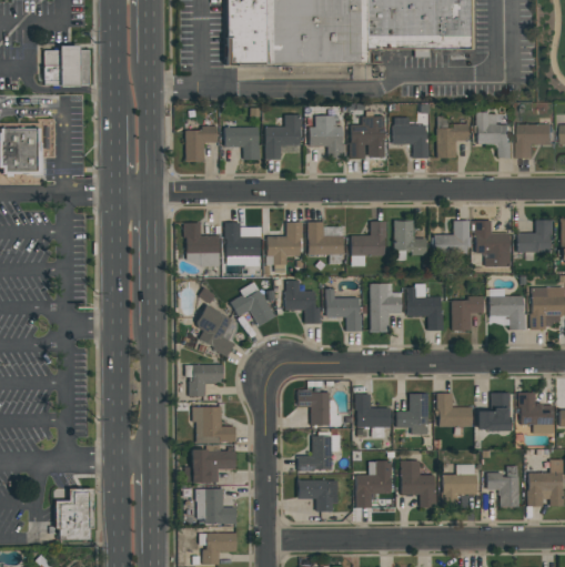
[(480,0),(480,52),(370,52),(370,67),(226,68),(226,0),(480,0)]
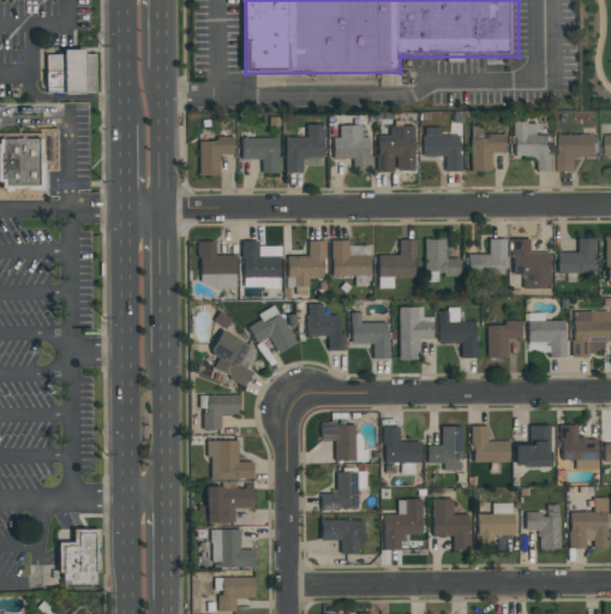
[(47,54),(48,94),(99,93),(99,54),(87,54),(87,49),(66,51),(66,54),(47,54)]
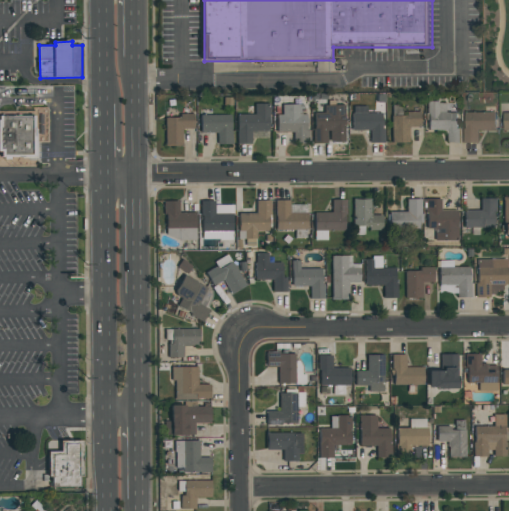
[(431,129),(431,113),(428,113),(428,100),(441,100),(441,112),(460,111),(460,127),(462,127),(463,141),(449,141),(449,129),(431,129)]
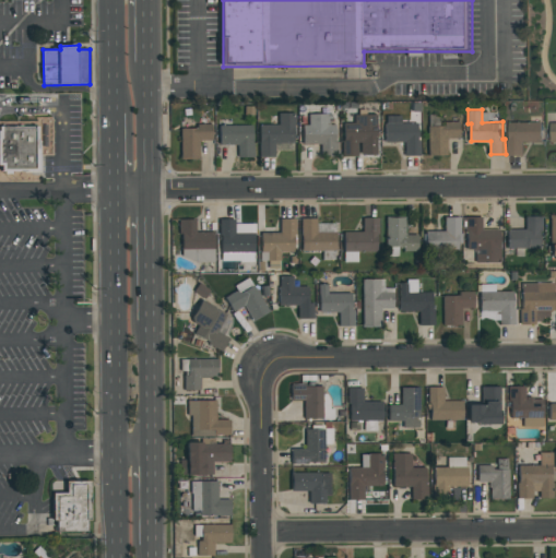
[(261,123),(280,123),(280,113),(297,113),(297,125),(296,125),(296,143),(276,143),(276,156),(261,156),(261,123)]
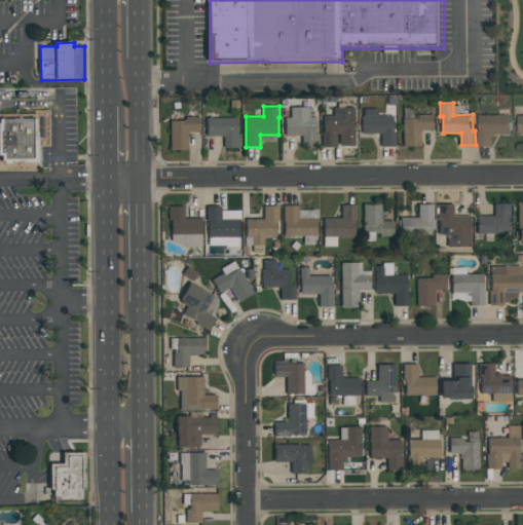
[(318,116),(318,133),(320,133),(320,146),(304,146),(304,135),(287,135),(287,117),(292,117),(292,107),(311,106),(311,116),(318,116)]
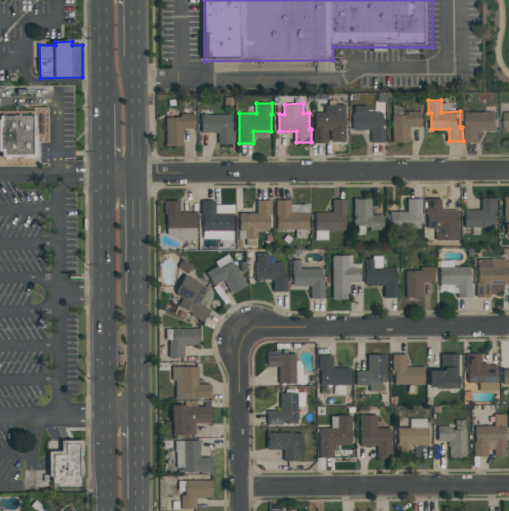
[(347,141),(333,141),(333,130),(329,130),(329,142),(317,142),(317,111),(326,111),(326,104),(347,104),(347,141)]
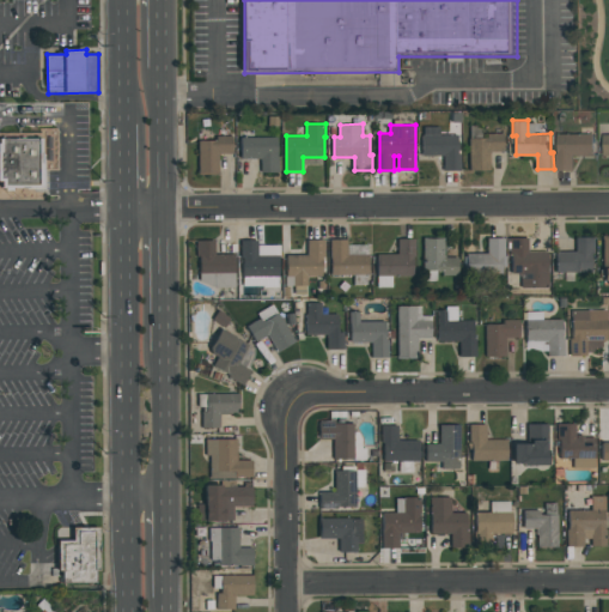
[(0,135),(0,203),(50,203),(50,173),(62,173),(64,129),(49,129),(49,135),(0,135)]
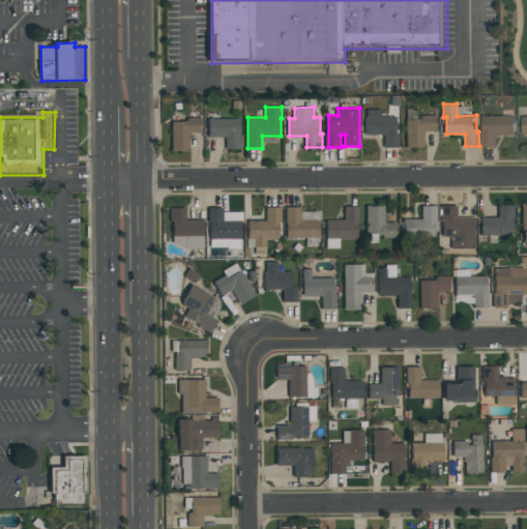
[(386,134),(368,134),(368,115),(398,115),(398,133),(400,133),(400,147),(386,146),(386,134)]
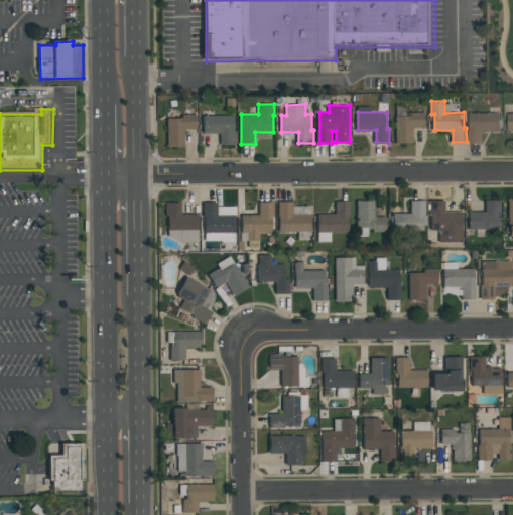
[(397,143),(397,116),(412,116),(412,112),(425,112),(425,128),(414,128),(414,143),(397,143)]
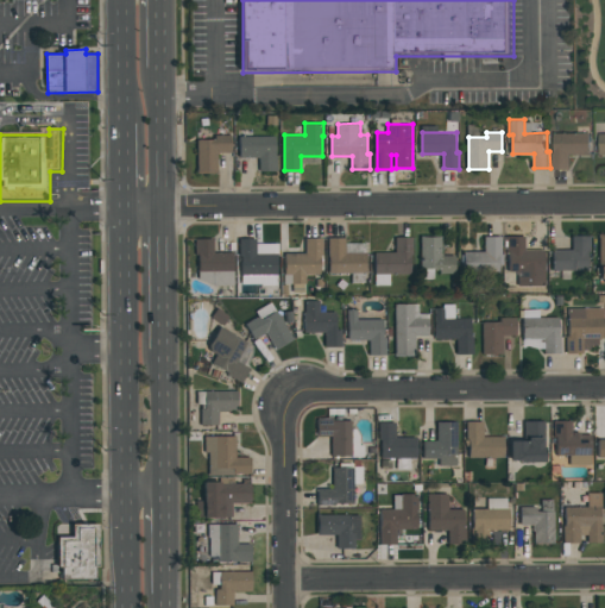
[(592,132),(592,154),(572,154),(572,168),(555,168),(554,151),(558,151),(556,132),(592,132)]
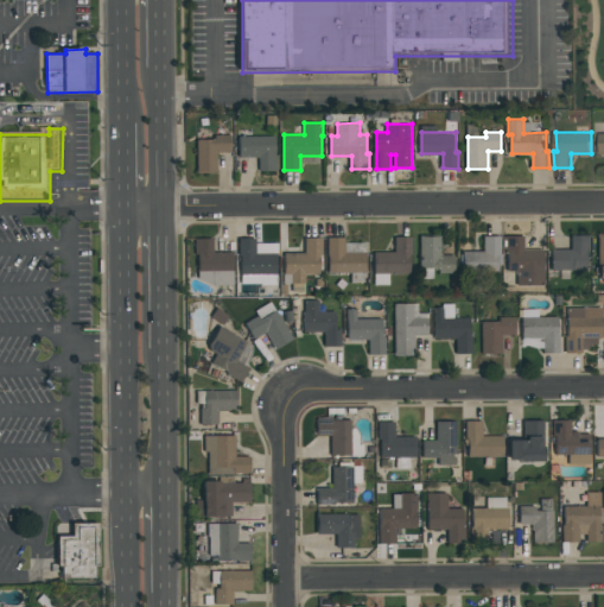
[(198,172),(198,139),(217,139),(217,134),(233,134),(233,152),(218,152),(218,172),(198,172)]
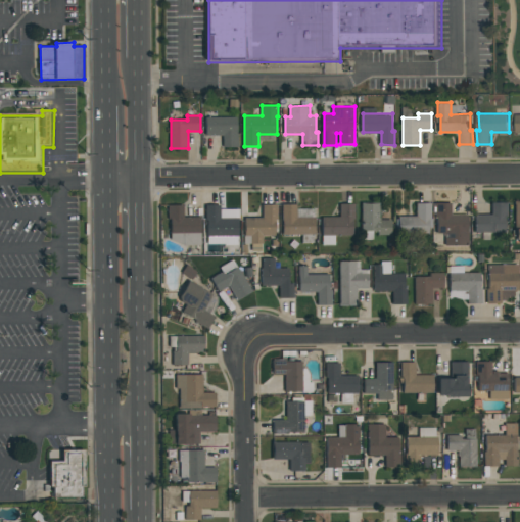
[(240,146),(225,146),(225,135),(207,135),(207,116),(238,116),(238,133),(240,133),(240,146)]
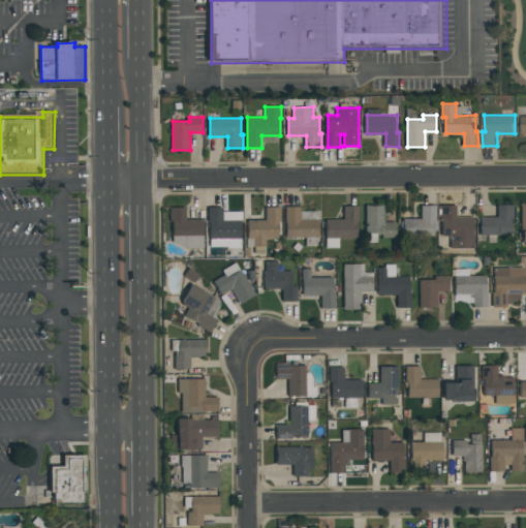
[(385,204),(385,221),(397,221),(397,237),(383,237),(383,234),(367,234),(367,204),(385,204)]
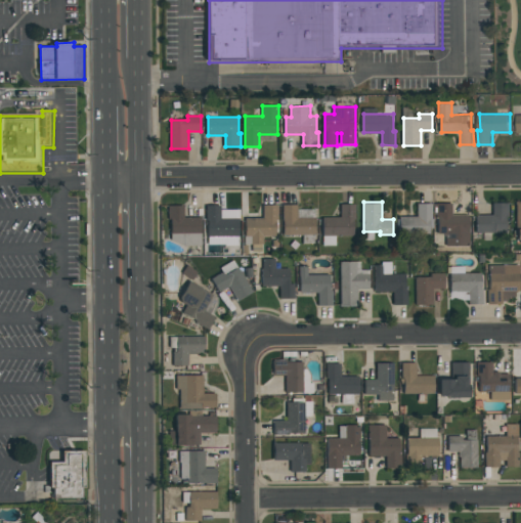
[(510,202),(510,216),(508,216),(508,232),(477,232),(477,215),(494,214),(494,202),(510,202)]
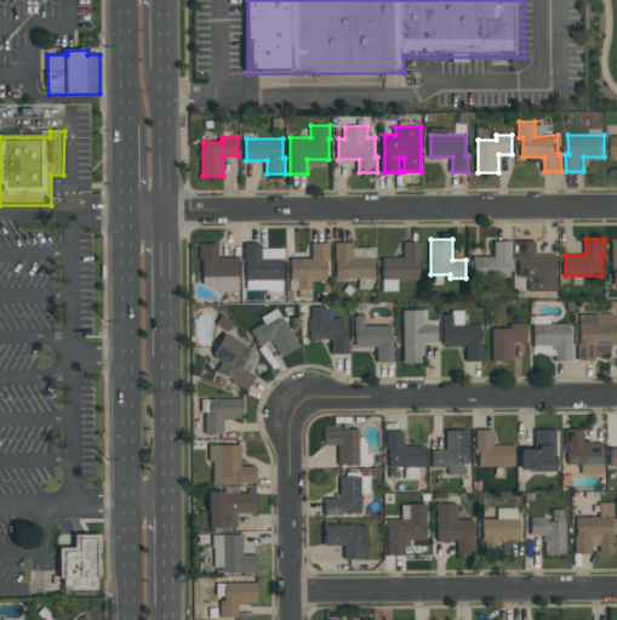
[(513,240),(513,259),(515,259),(515,271),(510,271),(510,277),(474,277),(474,257),(496,257),(496,240),(513,240)]
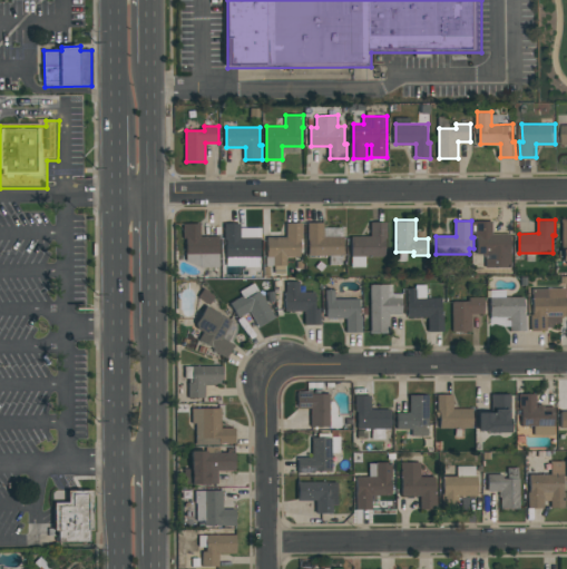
[(507,266),(488,266),(488,253),(477,253),(477,221),(494,221),(494,233),(511,233),(511,253),(512,253),(512,261),(510,264),(507,266)]
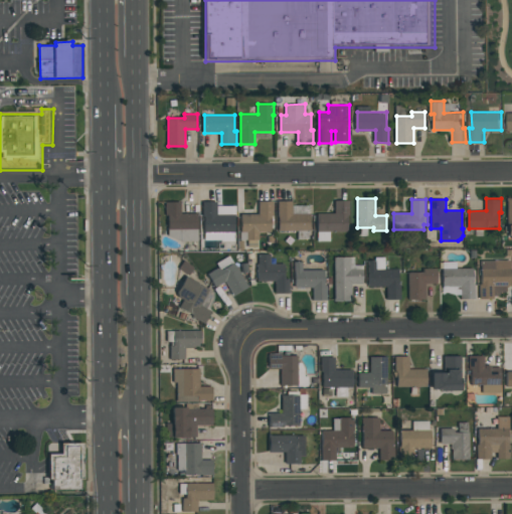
[(275,200),(275,215),(273,215),(273,232),(260,232),(260,239),(248,239),(248,231),(242,231),(242,213),(260,213),(260,200),(275,200)]
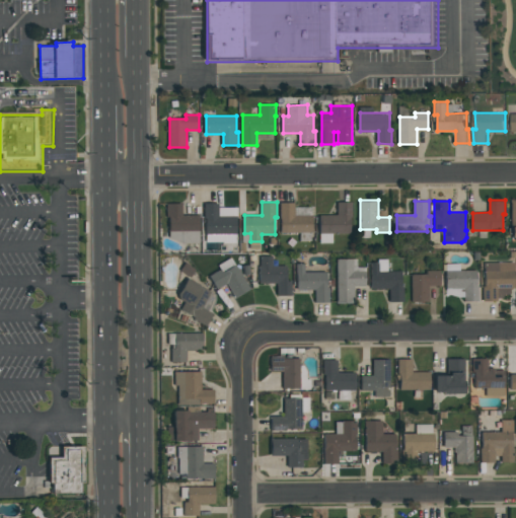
[(313,231),(281,232),(281,202),(296,202),(296,215),(313,215),(313,231)]
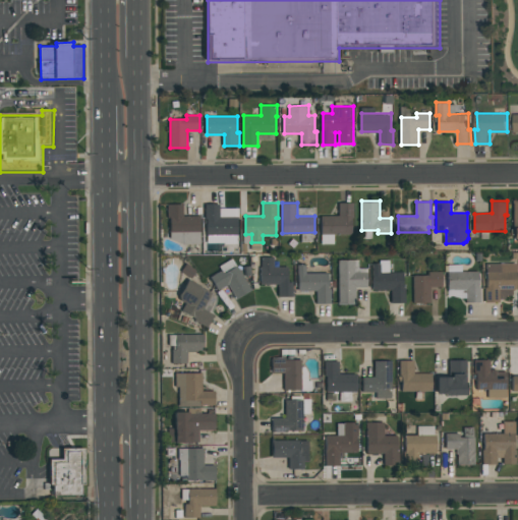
[(354,203),(354,218),(353,218),(353,234),(323,234),(323,216),(340,216),(340,203),(354,203)]
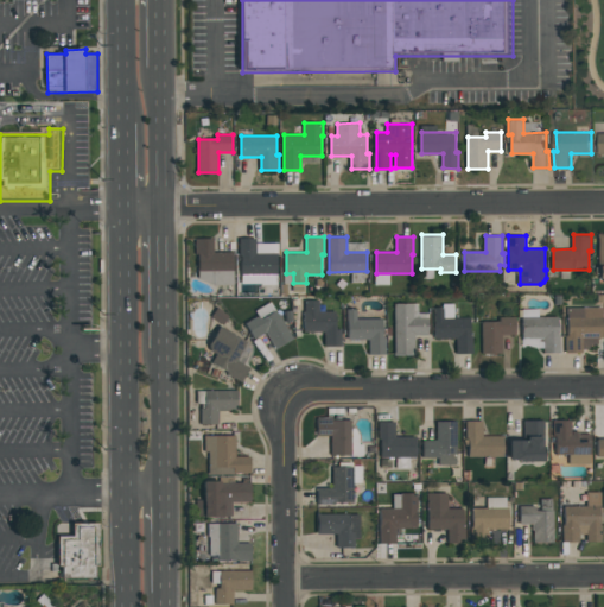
[(245,273),(245,253),(240,253),(240,238),(258,238),(258,253),(278,253),(278,273),(245,273)]
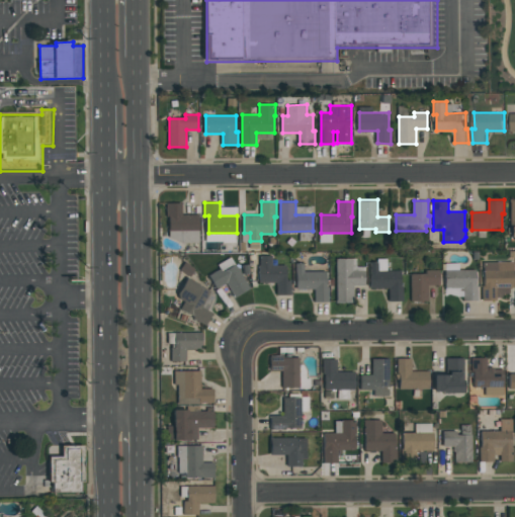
[(200,214),(200,230),(171,231),(170,217),(168,217),(168,203),(183,203),(183,214),(200,214)]
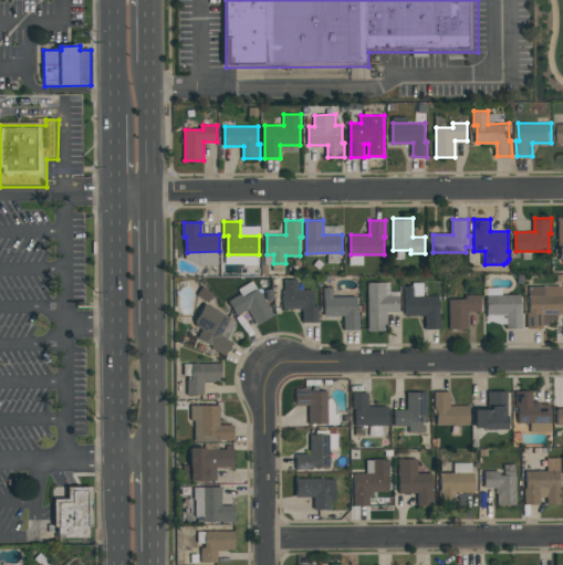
[(285,309),(284,291),(287,291),(287,278),(299,278),(299,289),(314,289),(314,305),(320,305),(320,321),(304,322),(304,307),(285,309)]
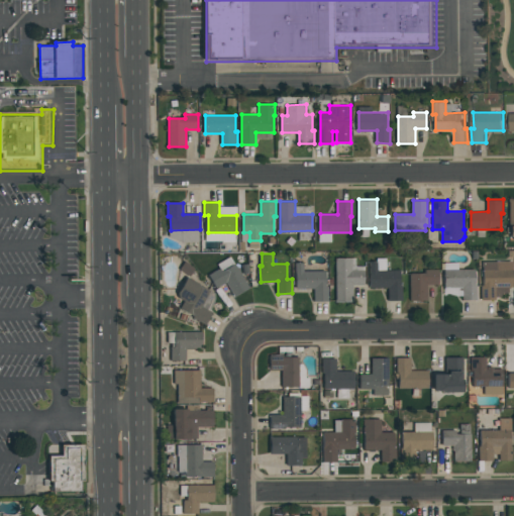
[(336,302),(336,299),(337,299),(337,258),(352,258),(352,270),(366,270),(366,285),(354,285),(354,302),(336,302)]
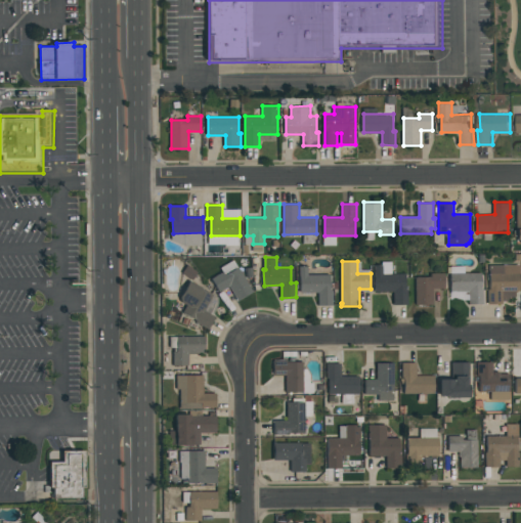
[(489,303),(489,289),(491,289),(491,272),(506,272),(506,264),(520,264),(520,291),(504,291),(504,303),(489,303)]
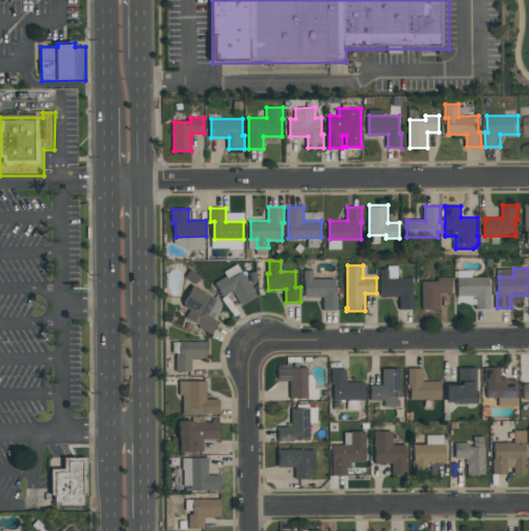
[(382,296),(382,269),(390,269),(390,277),(413,277),(413,294),(416,294),(416,309),(400,309),(400,296),(382,296)]
